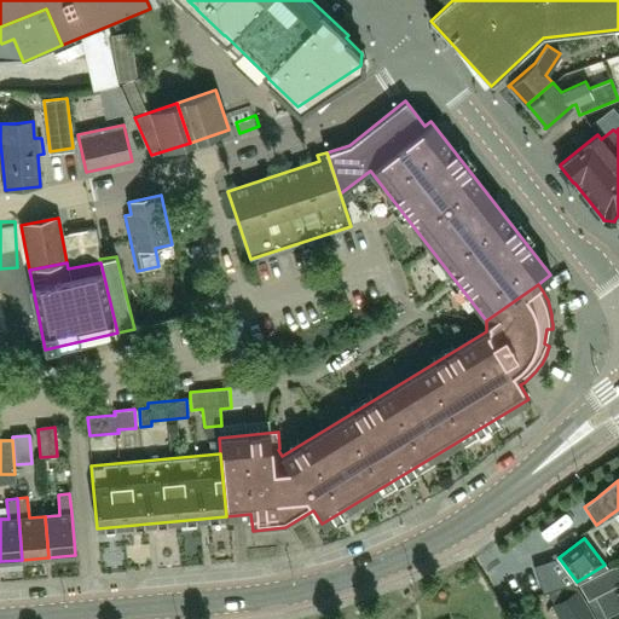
[(618,584),(618,580),(613,568),(580,583),(588,600),(596,595),(606,617),(618,611),(618,593),(617,586),(618,584)]
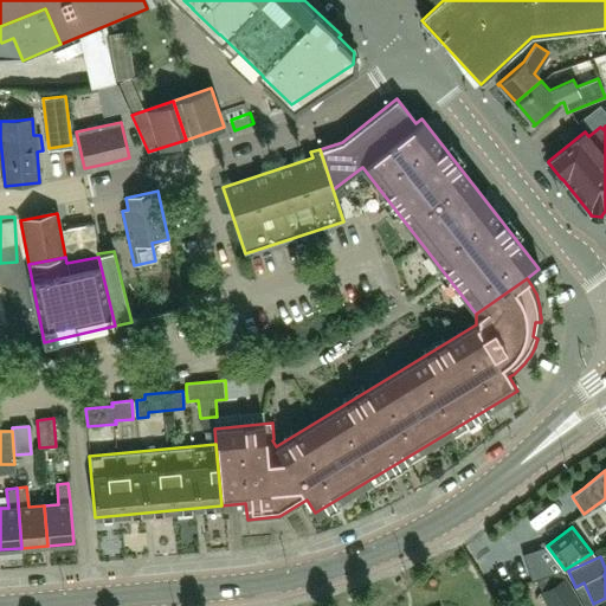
[(581,605),(566,579),(541,593),(548,605),(581,605)]
